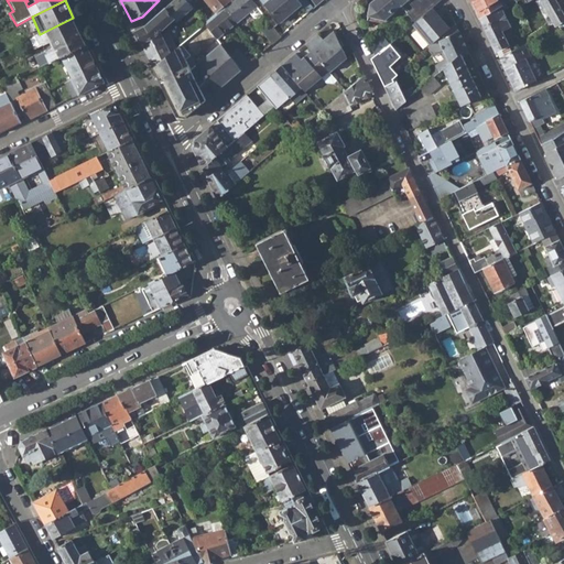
[(174,0),(147,25),(136,31),(141,42),(152,38),(160,31),(173,19),(176,22),(192,8),(188,2),(185,0),(174,0)]
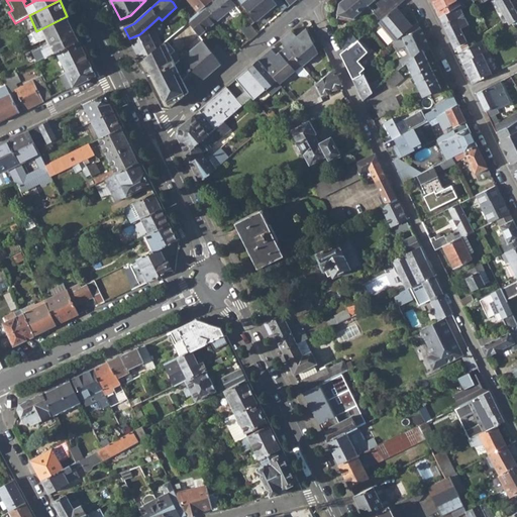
[(175,0),(187,0),(198,12),(204,7),(211,0),(170,0),(173,2),(175,0)]
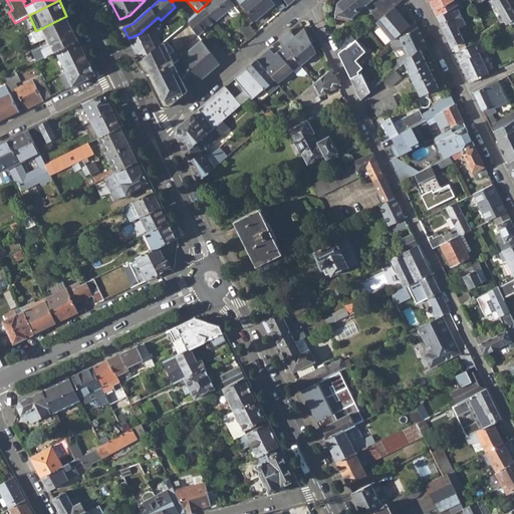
[(210,0),(203,7),(215,21),(234,5),(229,0),(210,0)]
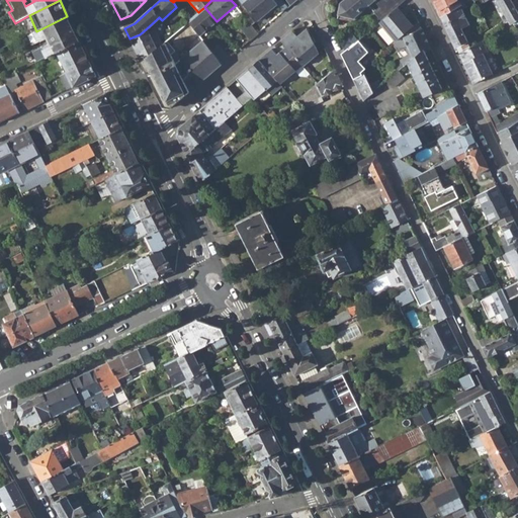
[(246,0),(243,3),(257,20),(277,4),(273,0),(246,0)]
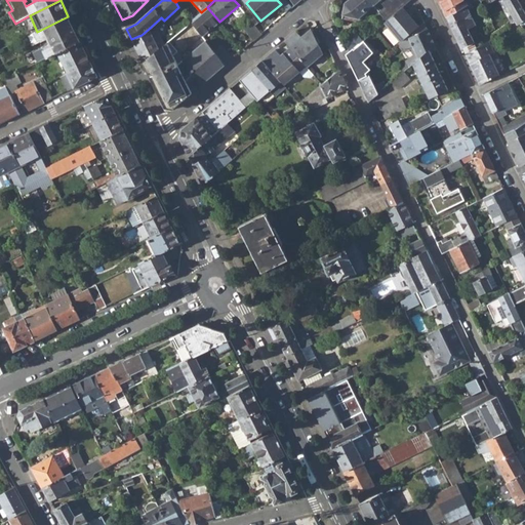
[(277,0),(281,4),(285,8),(289,5),(284,0),(277,0)]
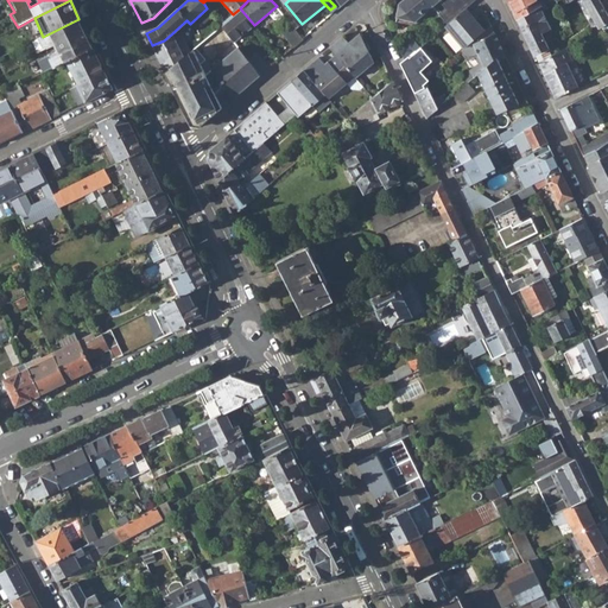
[(398,16),(417,19),(434,5),(429,0),(403,0),(400,1),(398,16)]
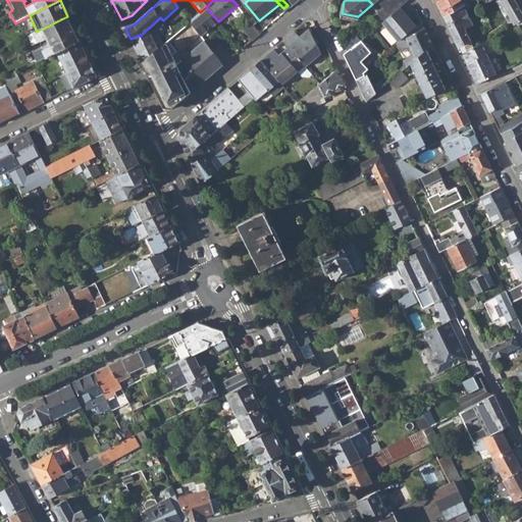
[(464,5),(466,3),(464,0),(437,0),(446,16),(464,5)]
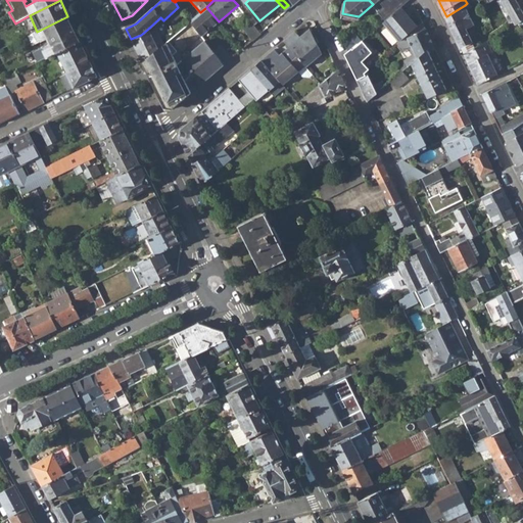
[(502,0),(515,24),(522,18),(522,11),(516,0),(502,0)]
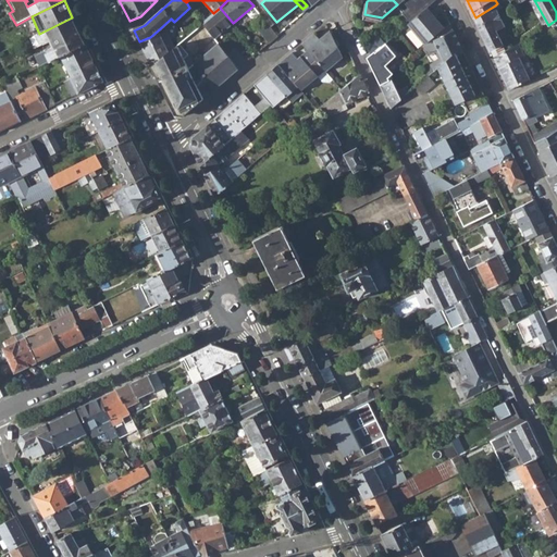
[(491,49),(504,42),(496,31),(505,26),(495,5),(475,17),(491,49)]
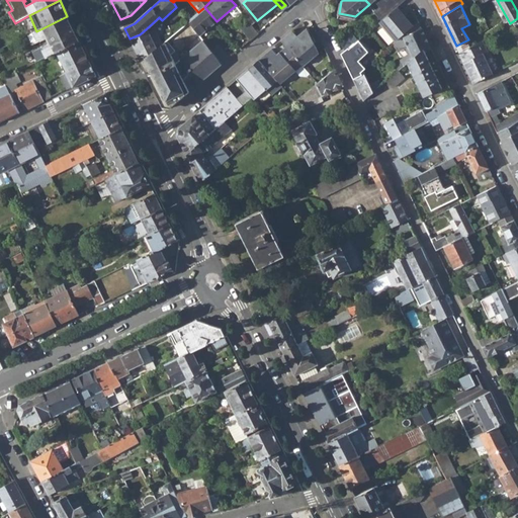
[(382,19),(398,39),(404,34),(413,26),(398,6),(382,19)]
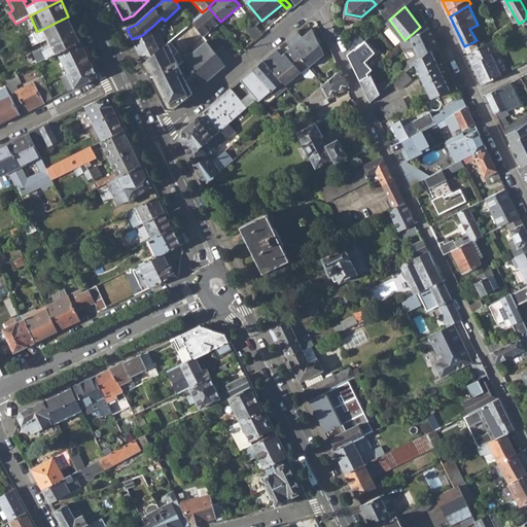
[(190,22),(203,37),(220,22),(208,7),(202,12),(190,22)]
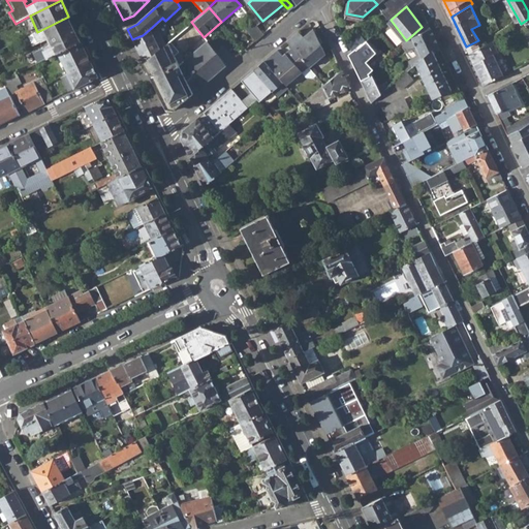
[(38,63),(48,58),(58,53),(81,40),(68,17),(37,32),(35,33),(39,40),(42,39),(43,41),(49,39),(51,43),(45,47),(47,49),(43,50),(43,49),(33,54),(38,63)]
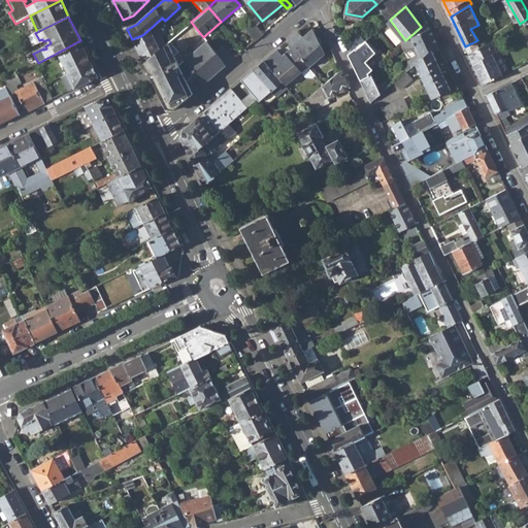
[(418,57),(420,61),(432,51),(438,45),(427,22),(421,27),(411,35),(421,54),(418,57)]
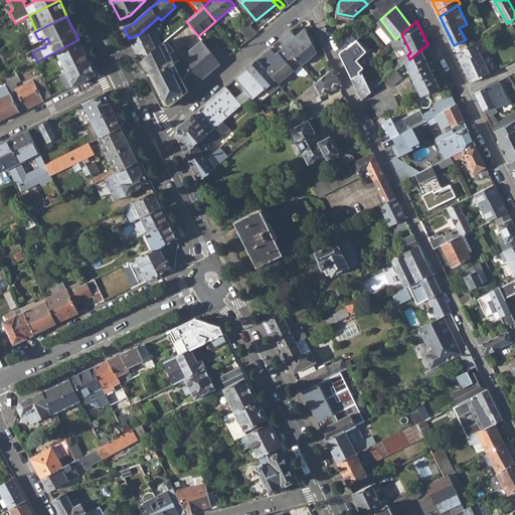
[(240,28),(249,39),(256,33),(248,22),(240,28)]
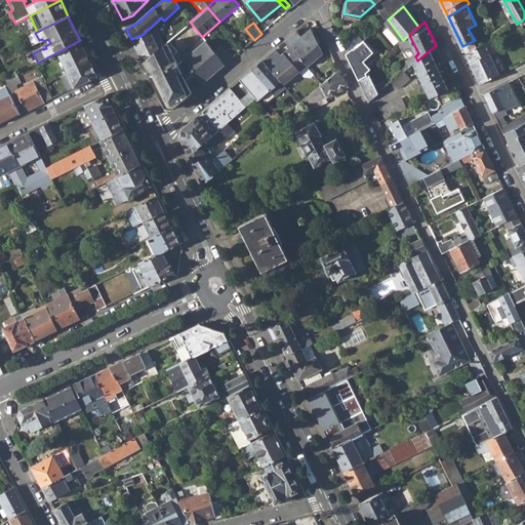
[(142,35),(131,39),(143,63),(158,49),(163,44),(155,28),(150,33),(149,29),(142,35)]
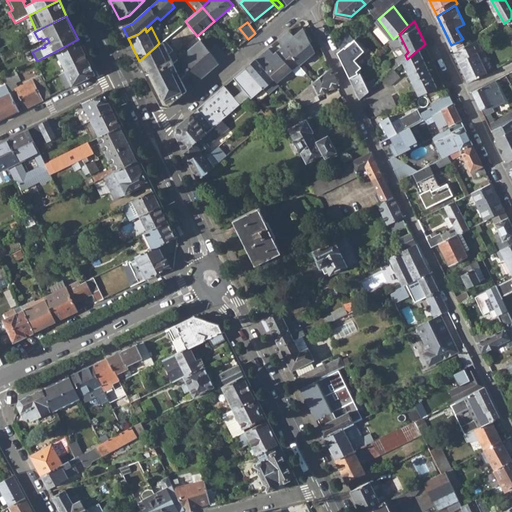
[(298,63),(300,65),(315,52),(304,28),(294,37),(290,30),(278,40),(284,46),(298,63)]
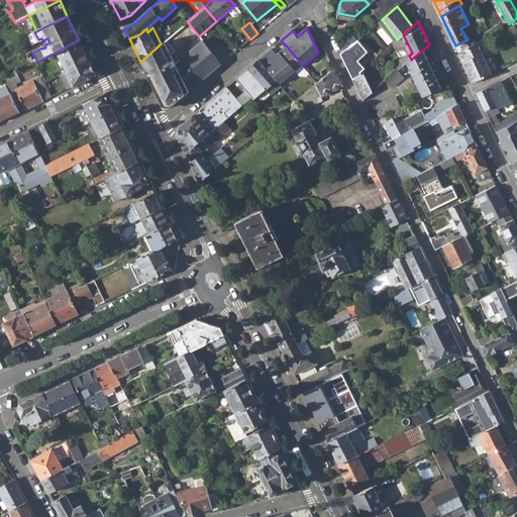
[(79,39),(57,52),(67,71),(89,61),(79,39)]
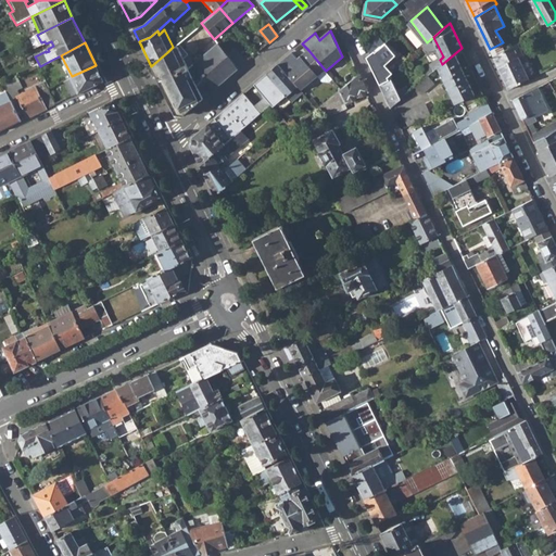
[(493,58),(509,90),(530,79),(520,59),(525,55),(519,42),(493,58)]
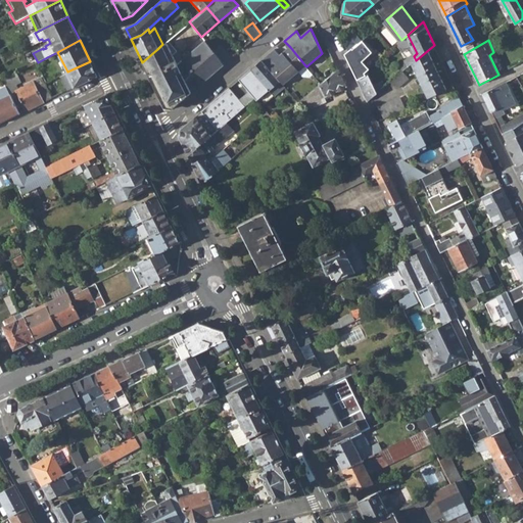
[(142,62),(164,108),(172,109),(186,97),(178,87),(189,78),(197,88),(225,64),(214,51),(205,41),(178,65),(165,41),(162,44),(157,49),(142,62)]
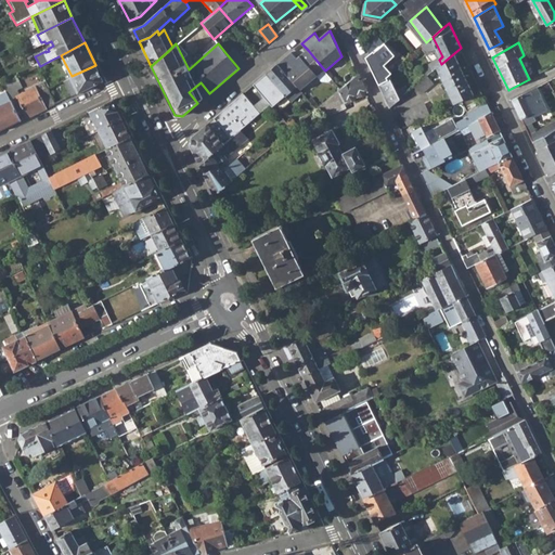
[(390,78),(376,48),(370,53),(366,56),(379,84),(390,78)]
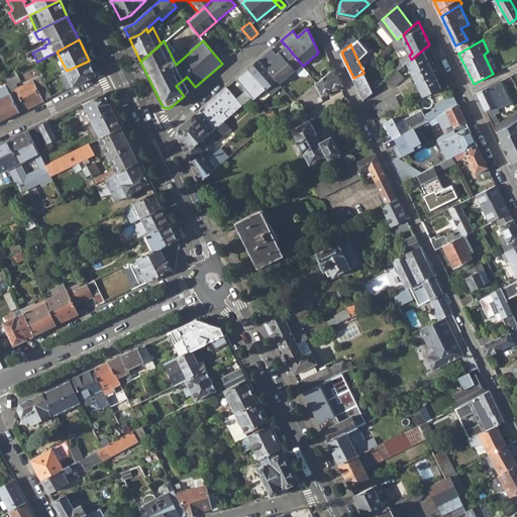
[(218,45),(211,50),(222,64),(229,58),(226,54),(218,45)]
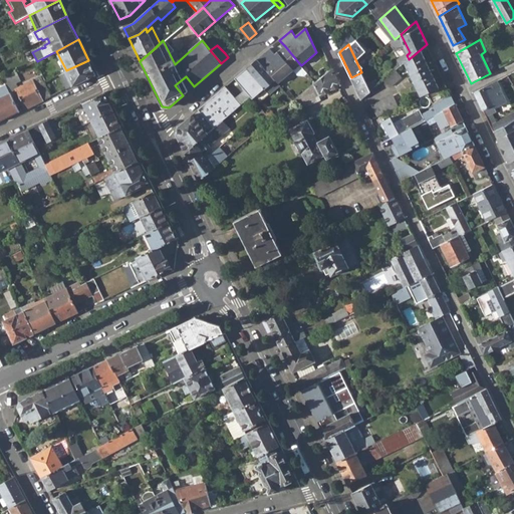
[(274,79),(278,82),(293,69),(299,63),(285,46),(275,54),(270,48),(257,59),(274,79)]
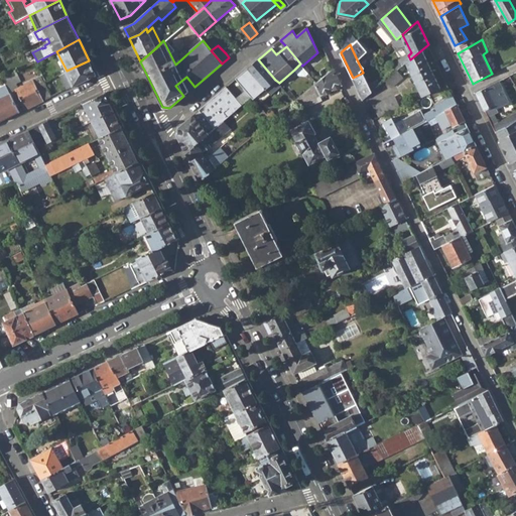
[(407,61),(423,96),(440,87),(422,49),(410,59),(407,61)]
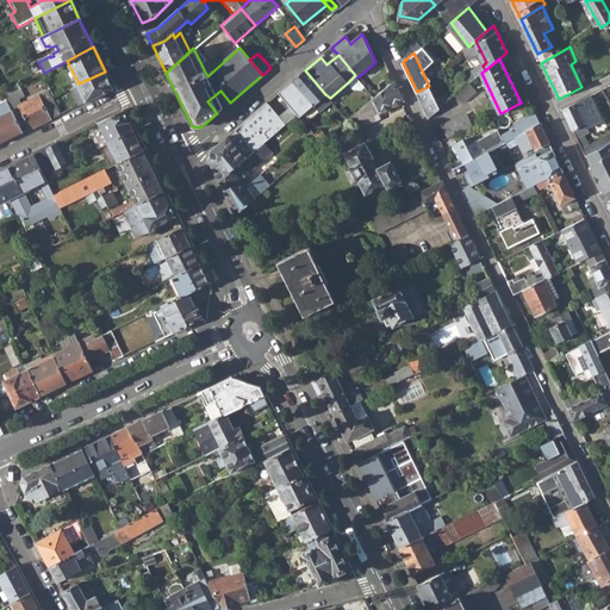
[(460,66),(468,85),(474,79),(466,62),(460,66)]
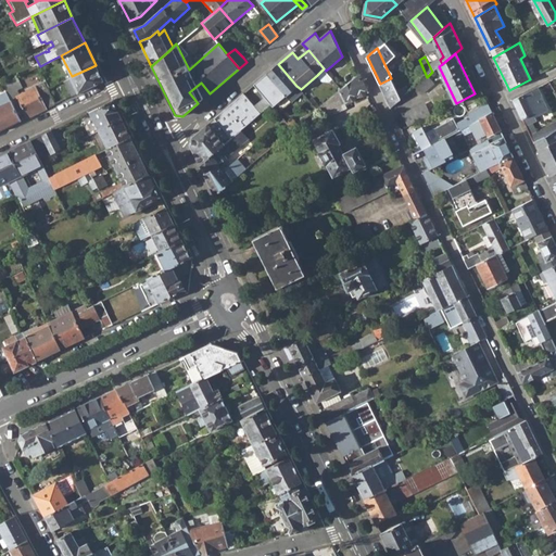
[(274,106),(297,86),(278,64),(255,84),(267,99),(273,104),(274,106)]
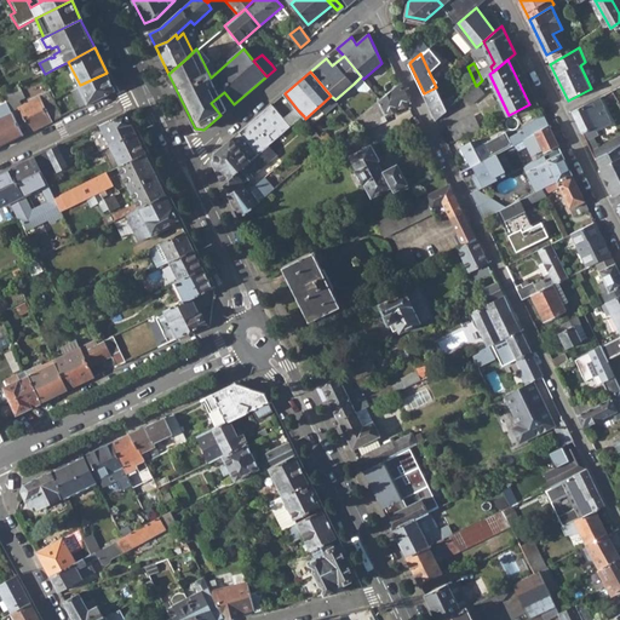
[(80,85),(89,103),(115,90),(107,73),(80,85)]
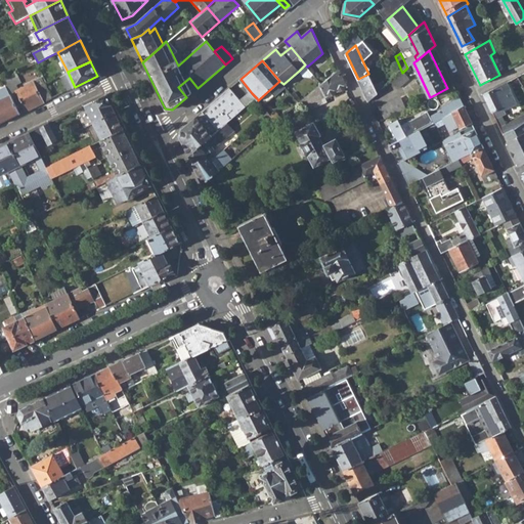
[(299,71),(304,76),(310,77),(313,74),(307,67),(305,64),(299,71)]
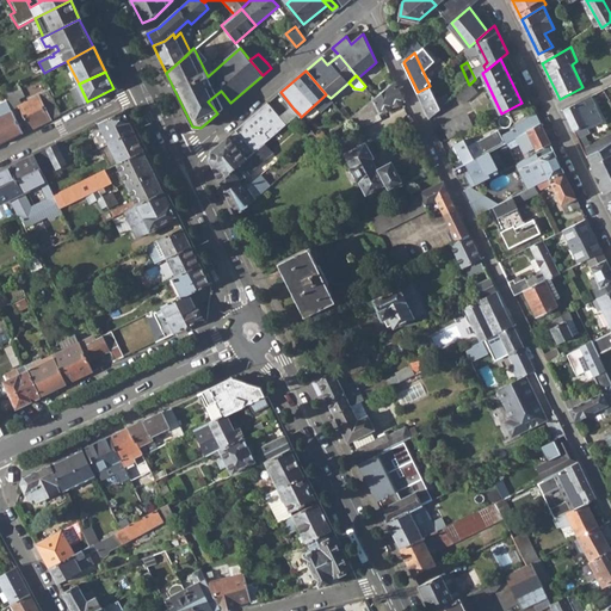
[(395,79),(374,98),(380,112),(405,100),(395,79)]
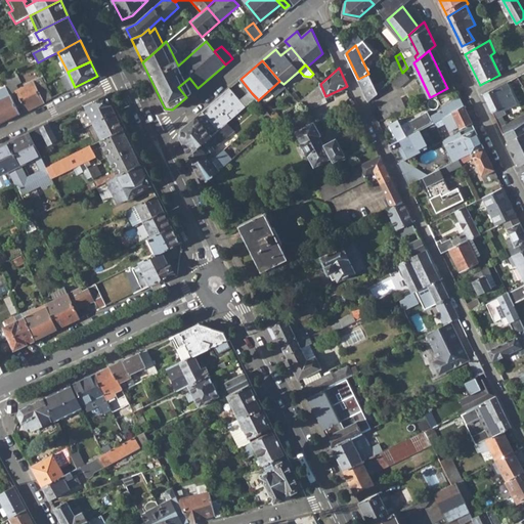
[(394,81),(398,88),(410,78),(406,72),(394,81)]
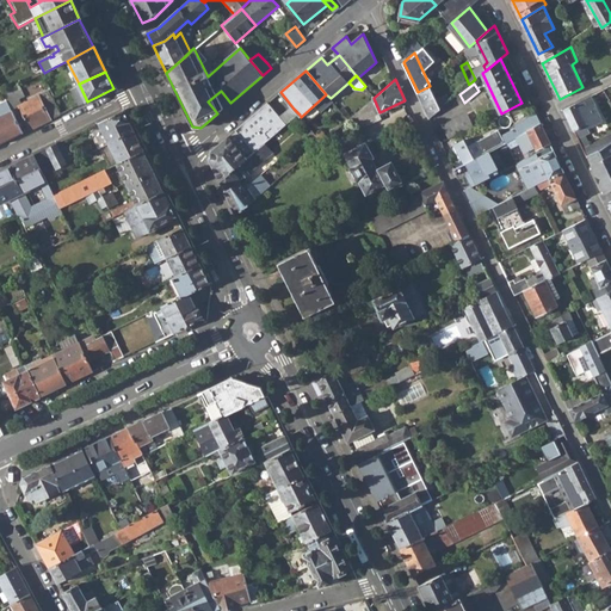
[(418,92),(430,117),(463,90),(462,86),(437,96),(431,85),(430,86),(418,92)]
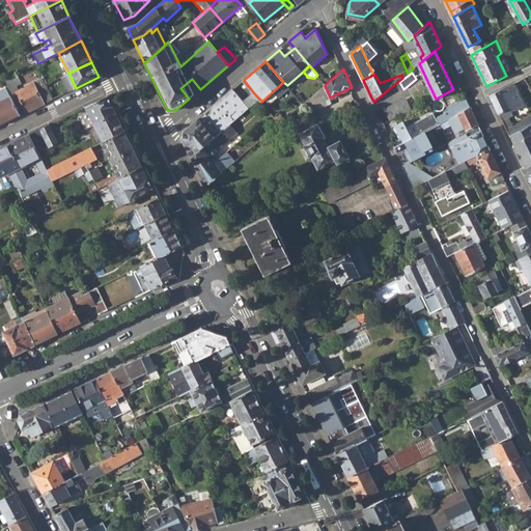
[(10,95),(17,91),(20,90),(12,77),(3,82),(10,95)]
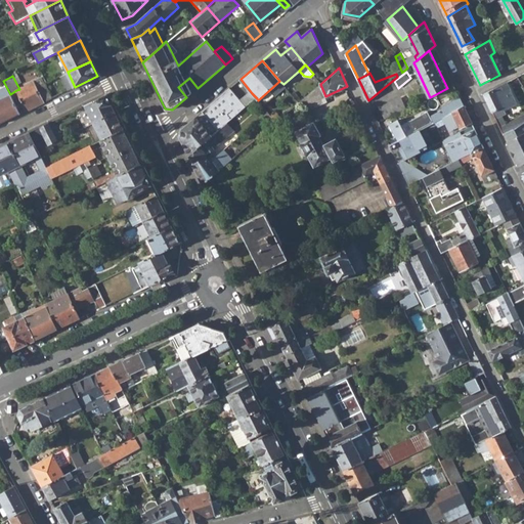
[(34,82),(19,89),(16,90),(27,111),(44,102),(37,87),(34,82)]
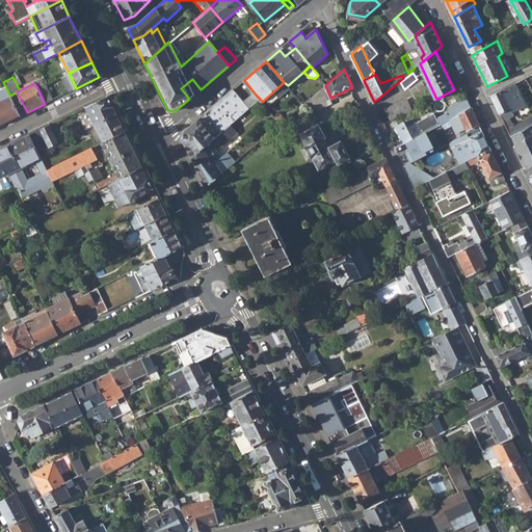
[(515,83),(491,95),(501,113),(510,135),(529,127),(531,124),(531,114),(512,126),(508,117),(514,114),(512,109),(526,103),(515,83)]
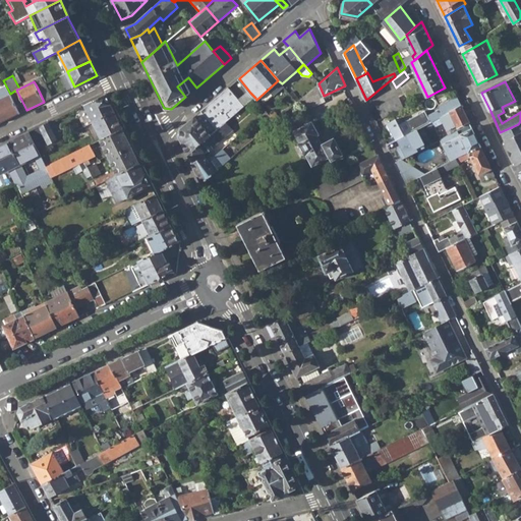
[(37,87),(44,102),(52,98),(45,82),(37,87)]
